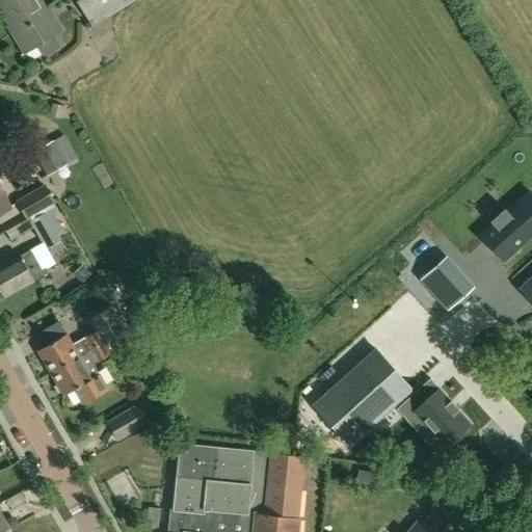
[(54,19),(51,20),(40,0),(0,0),(0,11),(23,53),(37,46),(43,54),(47,55),(56,51),(57,47),(53,37),(61,33),(54,19)]
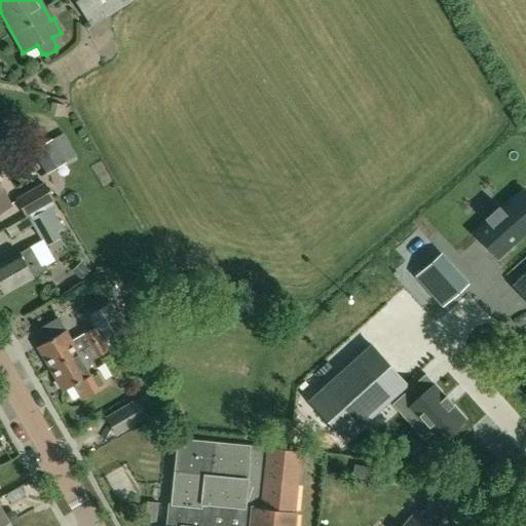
[(72,0),(89,27),(130,0),(72,0)]
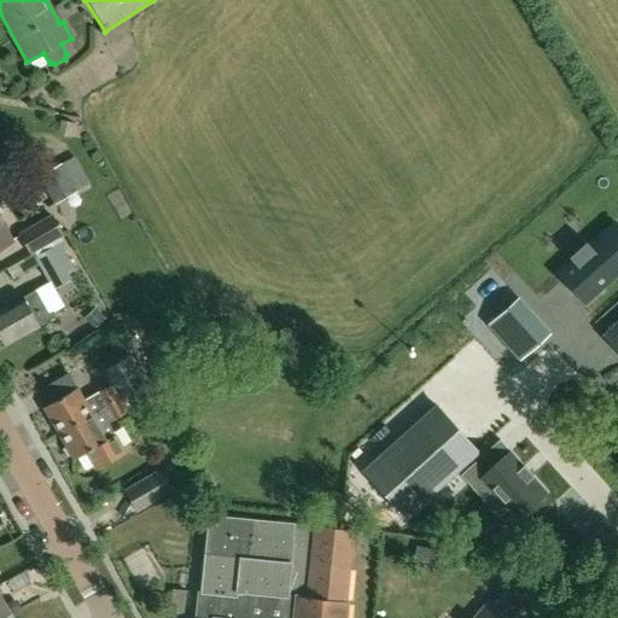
[(54,205),(77,192),(62,164),(39,178),(54,205)]
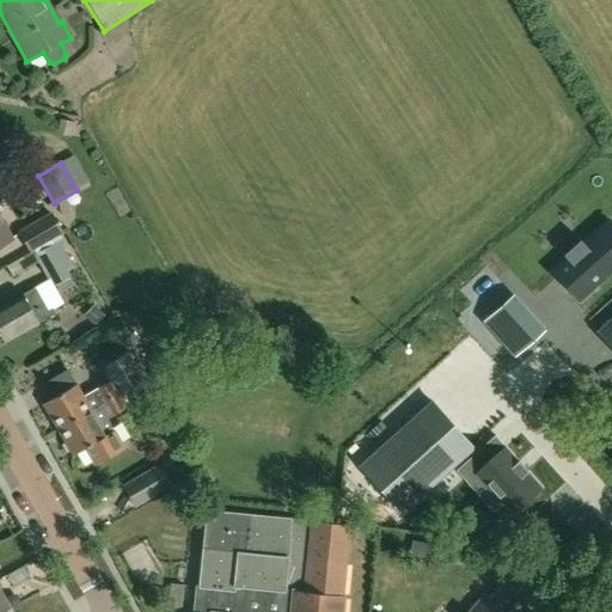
[(29,252),(62,233),(51,213),(18,232),(29,252)]
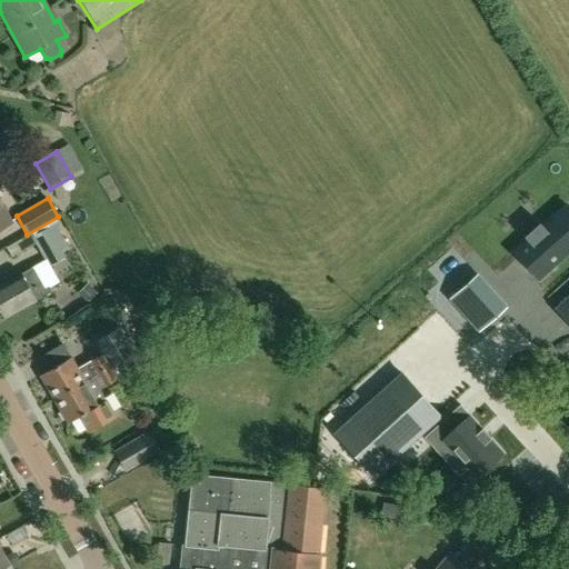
[(0,229),(11,223),(0,202),(0,229)]
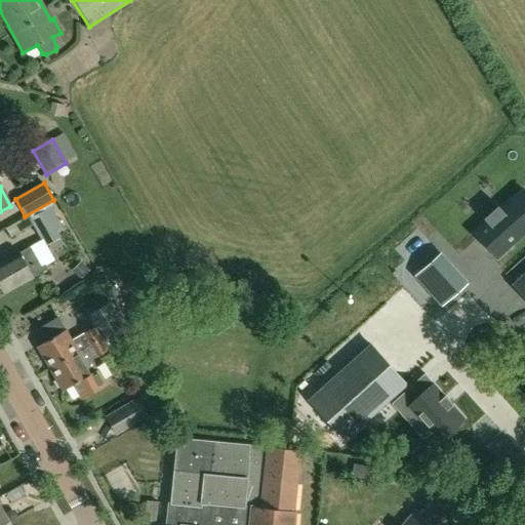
[(524,224),(524,213),(508,195),(497,205),(494,201),(479,214),(482,218),(471,229),(493,253),(524,224)]
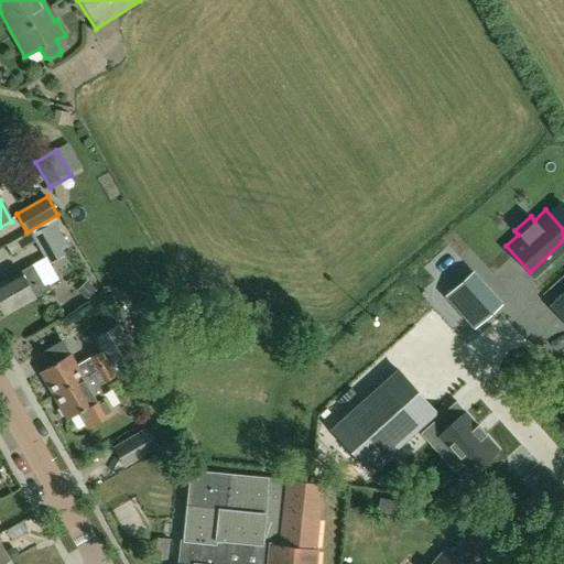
[(58,216),(57,215),(26,232),(28,234),(30,231),(32,235),(31,236),(44,259),(67,247),(52,219),(58,216)]
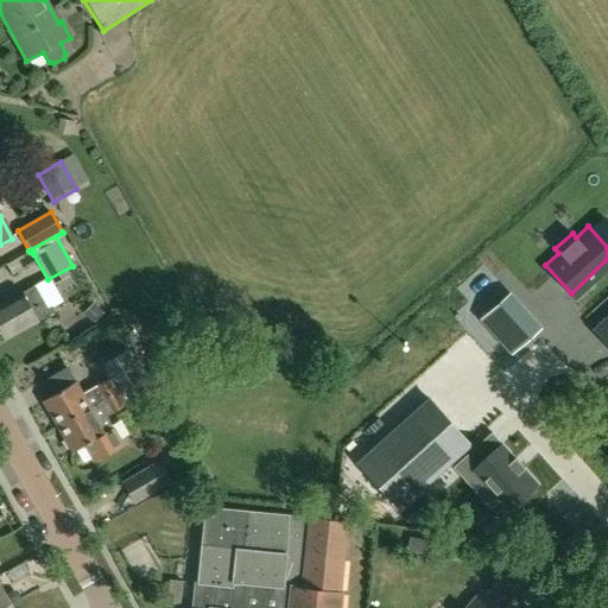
[(0,293),(23,283),(13,264),(0,270),(0,293)]
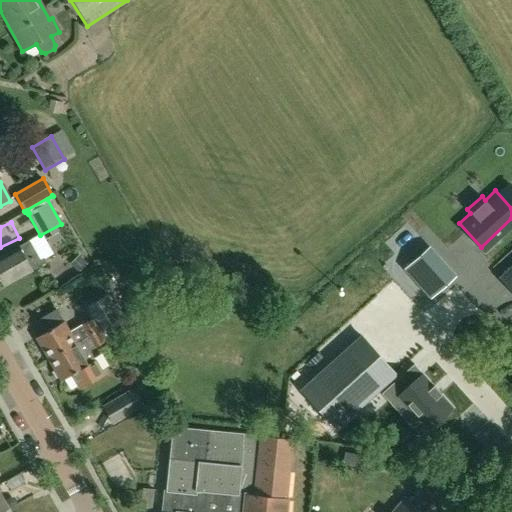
[(35,238),(45,259),(59,253),(49,231),(35,238)]
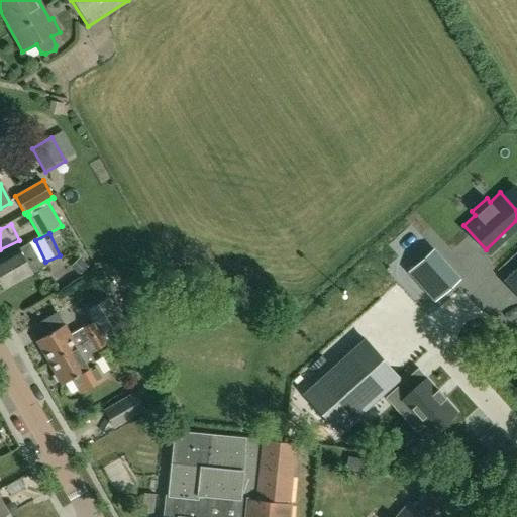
[(42,268),(45,265),(43,262),(39,264),(28,243),(0,259),(0,280),(5,289),(42,268)]
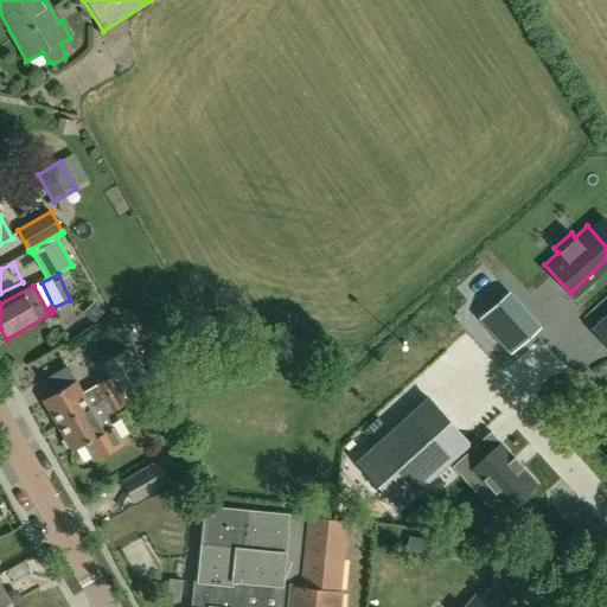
[(540,327),(509,293),(480,319),(511,353),(540,327)]
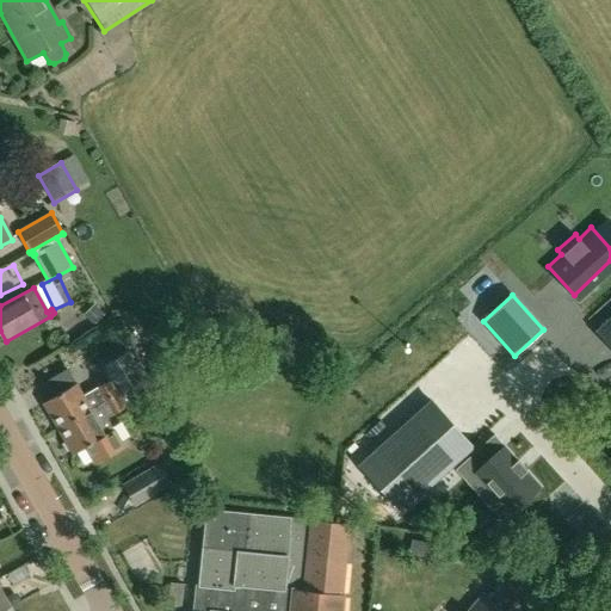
[(610,319),(597,332),(610,346),(610,319)]
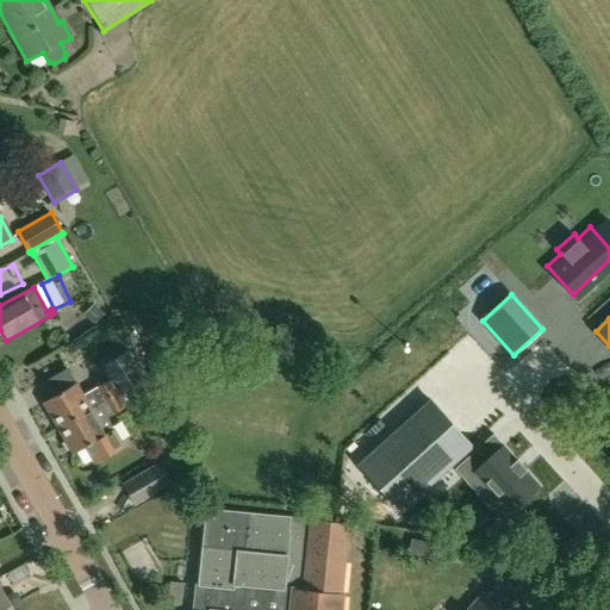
[(116,393),(154,371),(151,363),(139,369),(129,352),(100,367),(107,380),(116,393)]
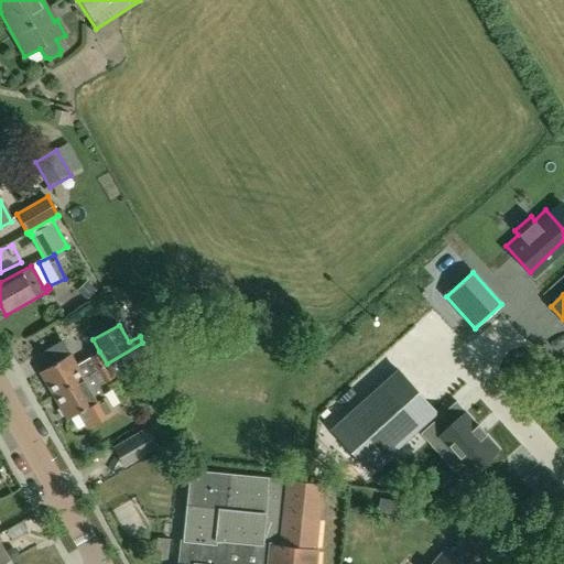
[(114,412),(97,386),(125,369),(119,358),(142,345),(142,343),(107,364),(95,371),(53,396),(66,420),(77,412),(87,427),(114,412)]
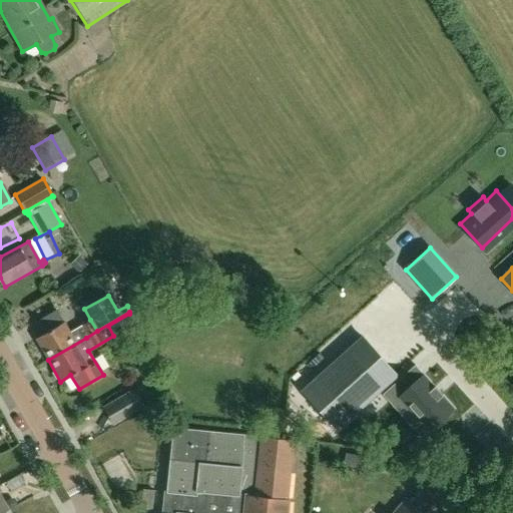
[(48,360),(86,338),(97,331),(90,320),(75,329),(76,330),(69,333),(63,323),(35,339),(48,360)]
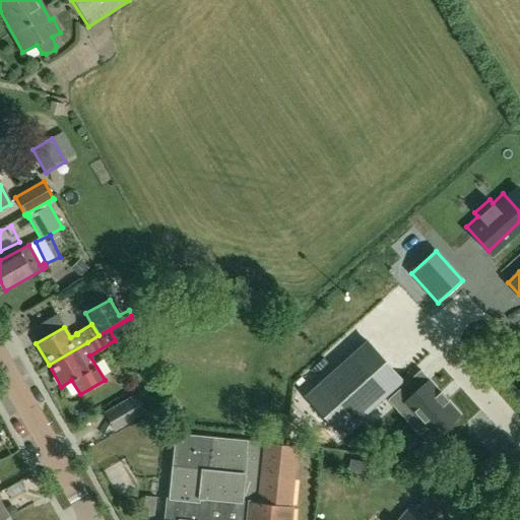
[(368,341),(306,396),(341,435),(402,380),(368,341)]
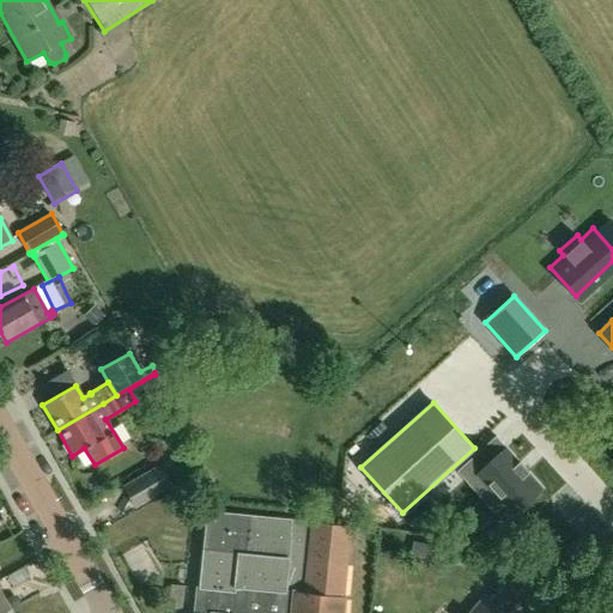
[(540,489),(526,473),(528,471),(519,461),(516,463),(504,450),(491,462),(480,450),(462,466),(474,479),(479,475),(514,514),(540,489)]
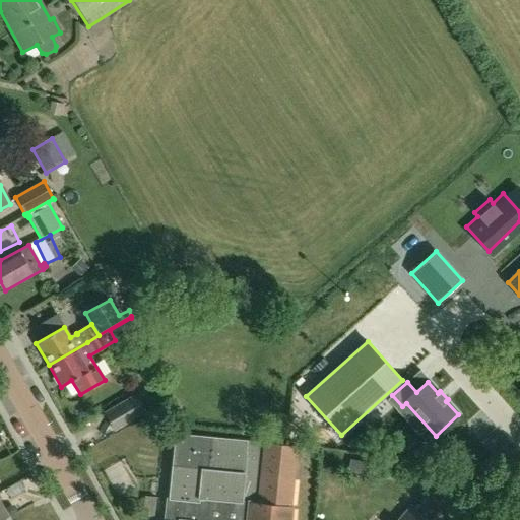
[(114,431),(146,411),(136,394),(104,413),(114,431)]
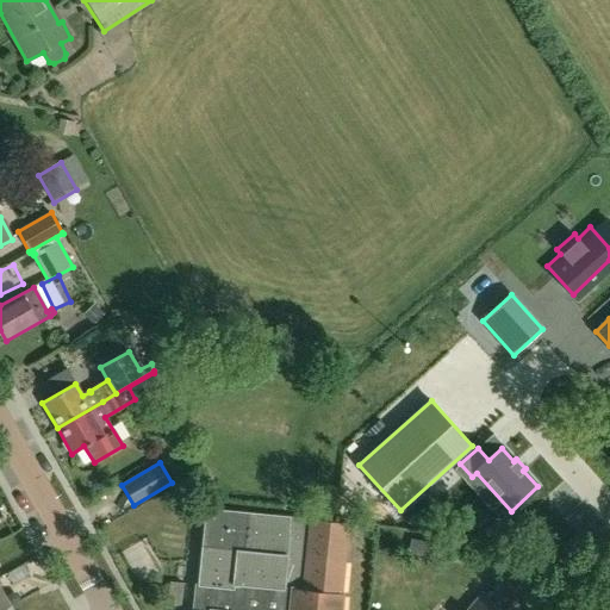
[(347,523),(287,516),(287,517),(207,508),(198,585),(195,585),(192,609),(338,609),(341,593),(340,593),(347,523)]
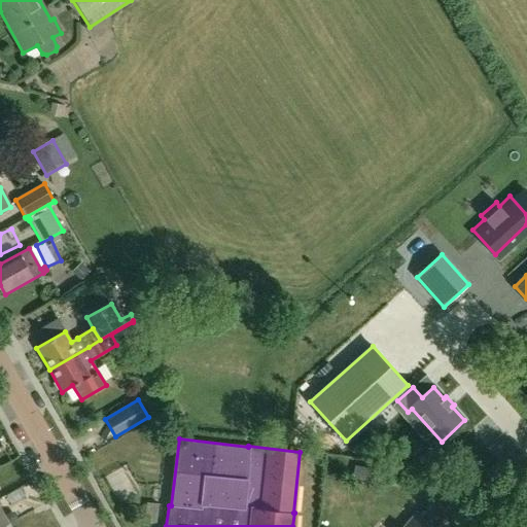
[(453,518),(462,507),(440,488),(430,499),(431,500),(419,515),(417,514),(406,526),(433,526),(447,513),(453,518)]
